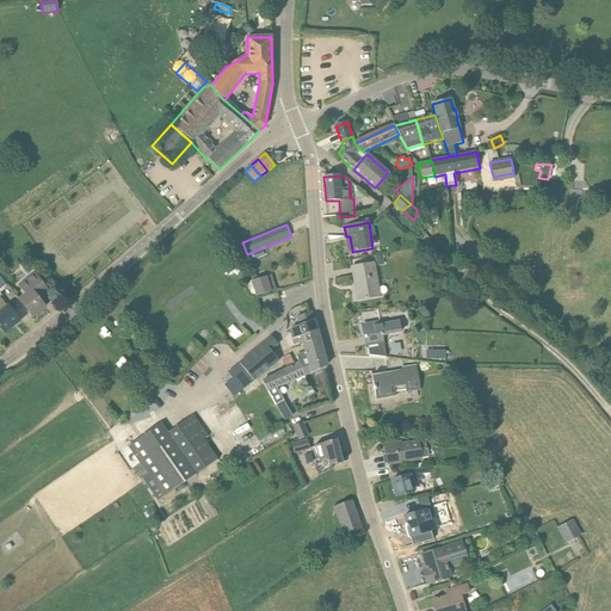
[(357,300),(381,296),(375,263),(363,265),(351,267),(355,284),(357,284),(357,289),(356,289),(357,300)]
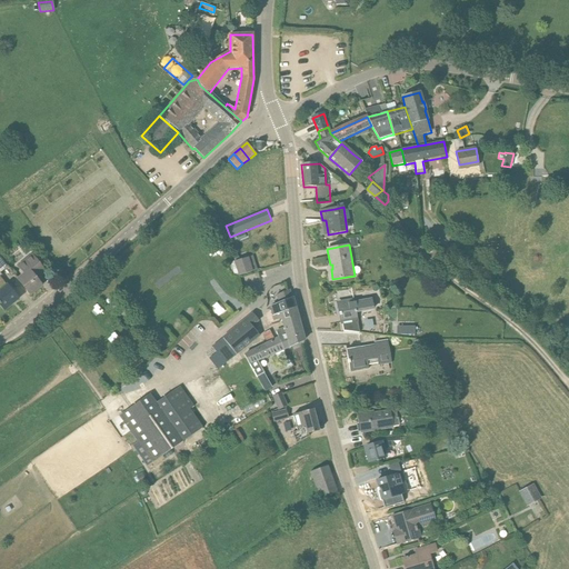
[(40,277),(46,272),(31,255),(17,266),(23,273),(17,279),(30,296),(41,287),(41,286),(36,279),(39,276),(40,277)]
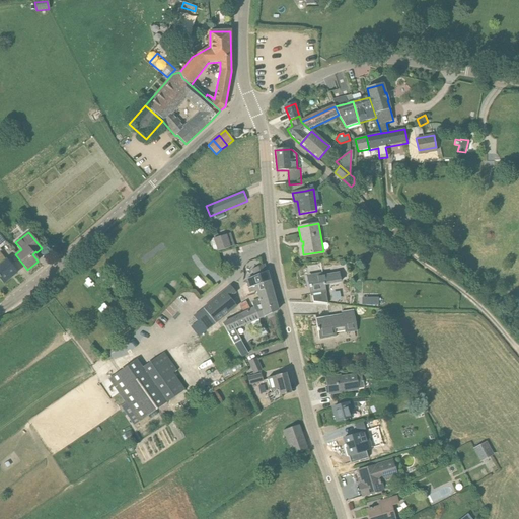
[(214,239),(217,251),(230,248),(226,235),(214,239)]
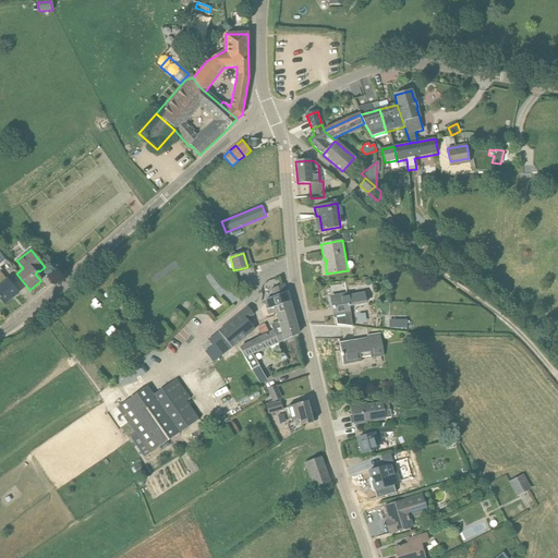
[(7,279),(0,271),(0,299),(4,304),(17,293),(7,279)]
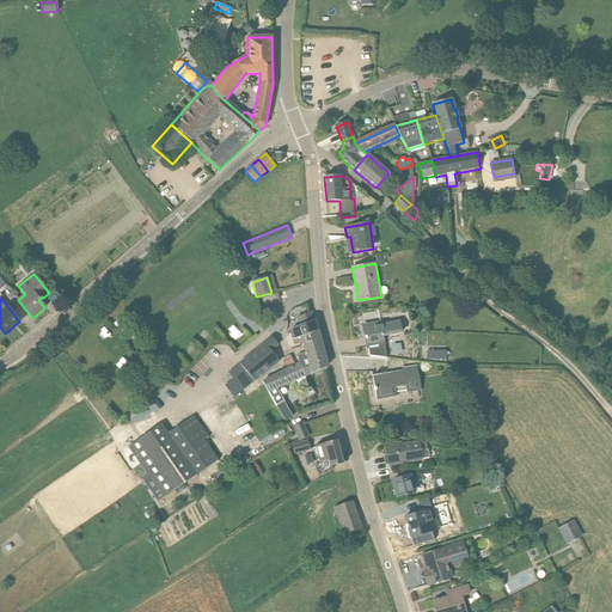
[(301,337),(304,346),(320,341),(317,331),(314,324),(314,320),(313,320),(311,312),(297,316),(300,326),(289,330),(293,340),(301,337)]
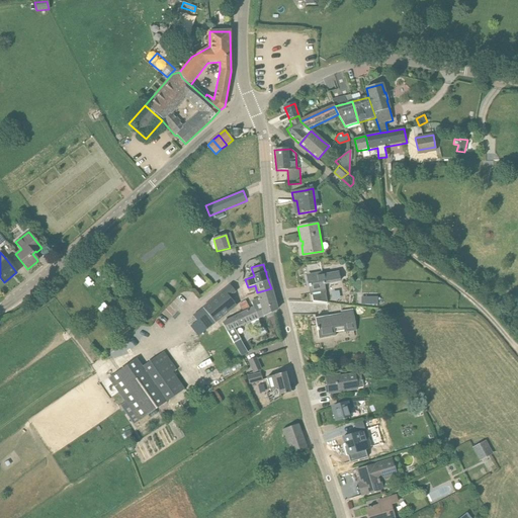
[(306,266),(307,274),(320,271),(319,264),(306,266)]
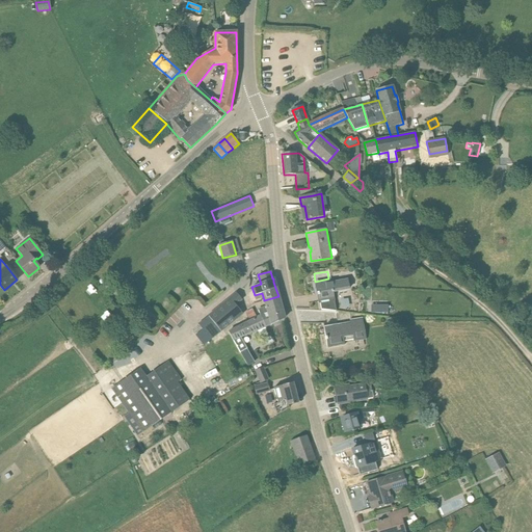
[(321,310),(336,312),(334,300),(335,300),(334,293),(349,290),(348,280),(316,286),(316,285),(315,285),(317,295),(318,295),(321,310)]
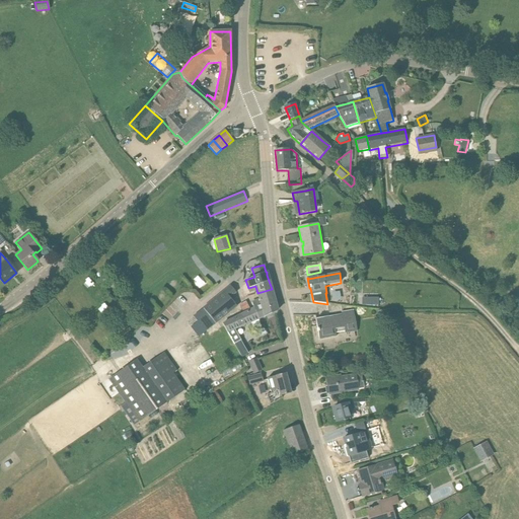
[(275,299),(272,289),(257,293),(255,286),(248,288),(249,294),(255,291),(258,299),(251,302),(253,308),(257,319),(258,319),(258,318),(278,310),(275,299)]
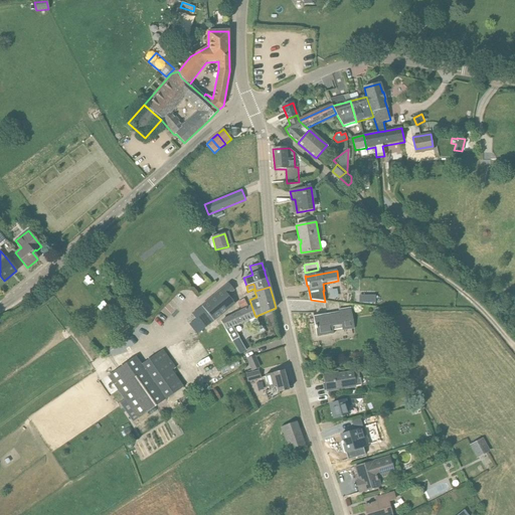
[(202,328),(203,329),(215,321),(234,305),(227,296),(233,291),(228,285),(201,306),(192,314),(195,318),(194,319),(202,328)]
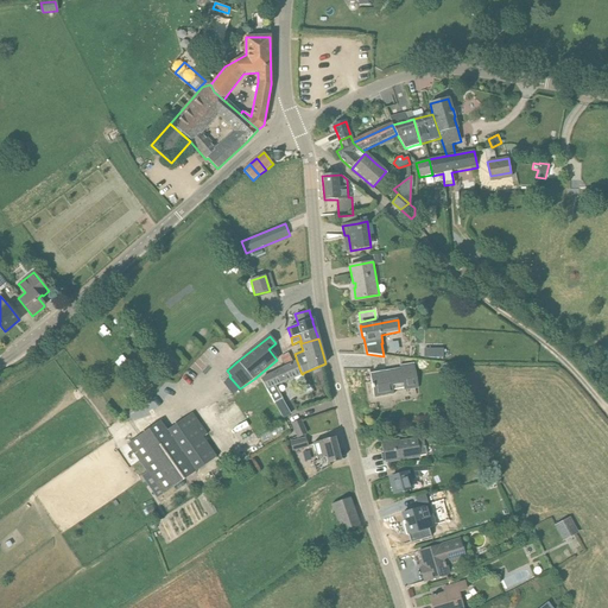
[(286,367),(293,363),(289,354),(282,358),(286,367)]
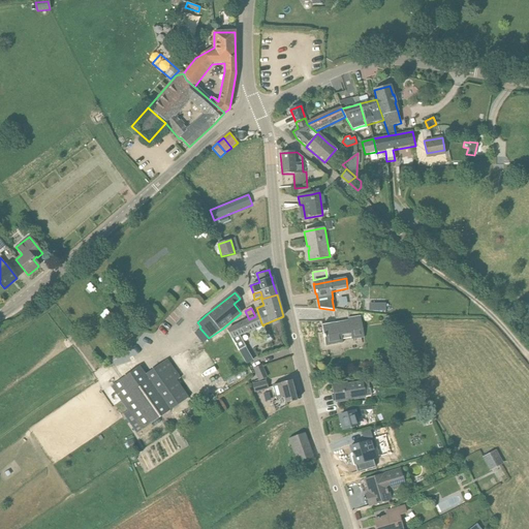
[(322,327),(322,325),(321,325),(323,335),(323,338),(325,346),(325,345),(342,342),(341,336),(351,334),(352,340),(364,338),(361,317),(348,319),(347,311),(334,310),(337,323),(322,327)]
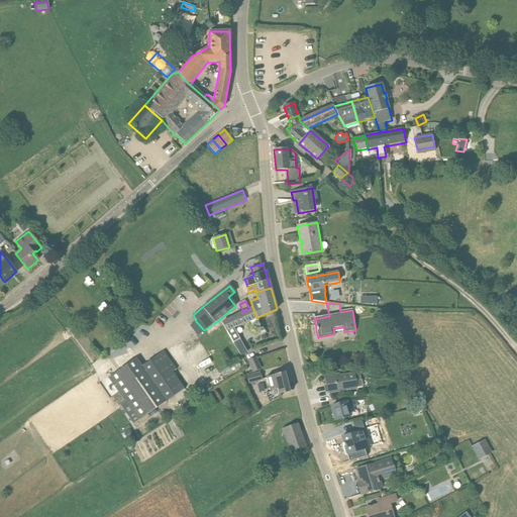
[(233,328),(256,318),(252,307),(249,309),(243,312),(221,322),(226,331),(233,342),(240,356),(247,352),(239,339),(240,339),(233,328)]
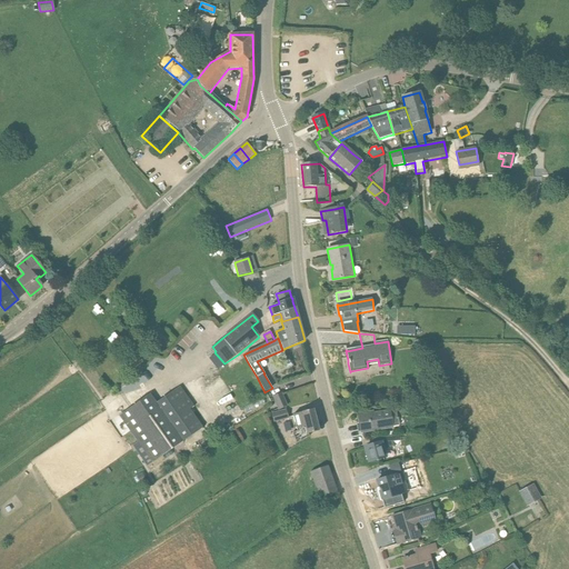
[(140,368),(147,361),(139,352),(132,359),(140,368)]
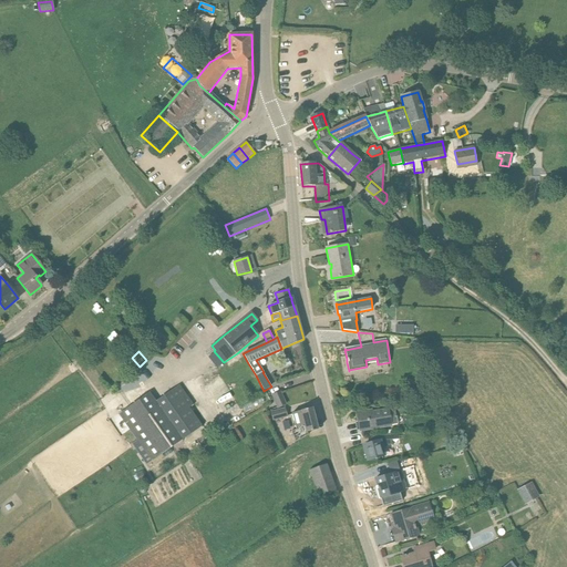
[(115,379),(122,375),(116,363),(110,367),(115,379)]
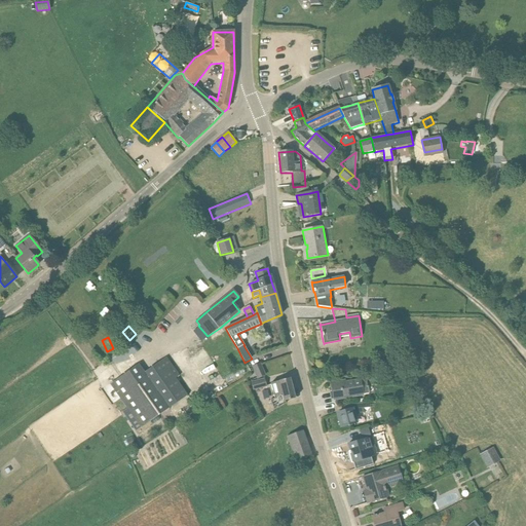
[(145,373),(139,365),(111,384),(127,408),(122,412),(136,431),(150,421),(152,425),(159,420),(157,417),(187,396),(177,380),(180,377),(166,358),(145,373)]
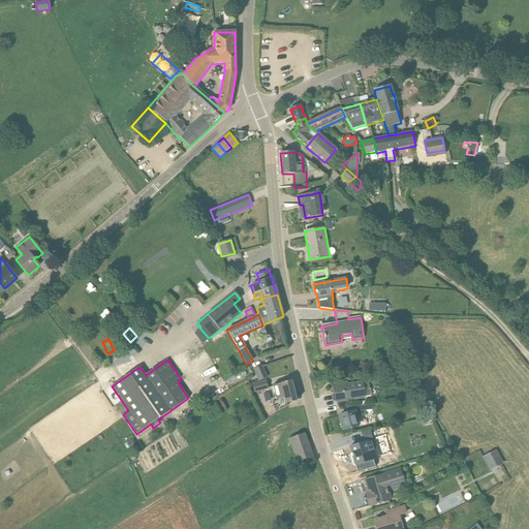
[(254,369),(259,381),(267,377),(261,366),(254,369)]
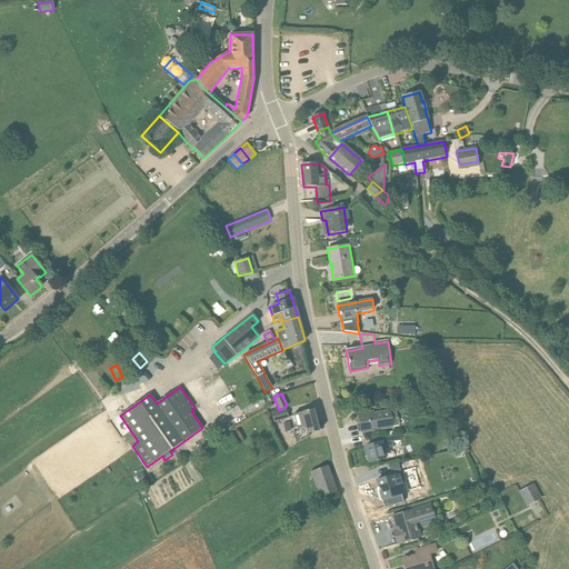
[(308,435),(319,431),(313,409),(292,415),(296,428),(297,429),(297,432),(292,433),(297,445),(309,437),(308,435)]
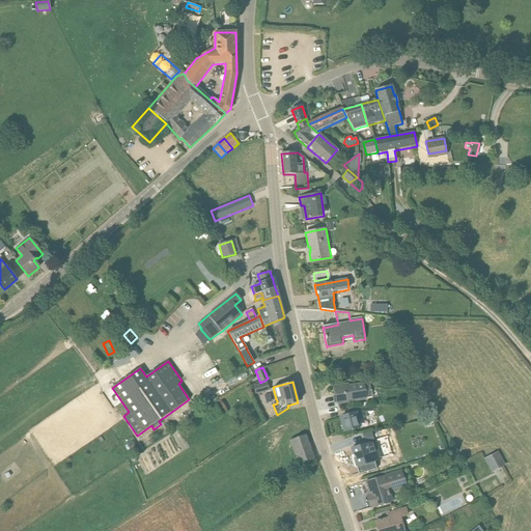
[(255,393),(258,393),(269,390),(267,383),(253,387),(255,393)]
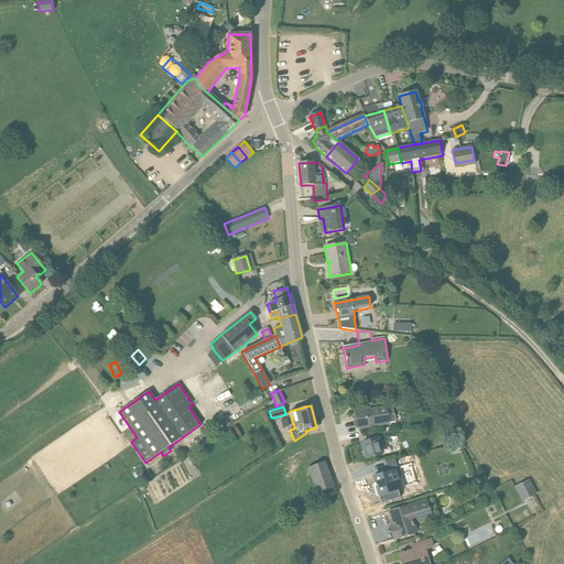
[(355,411),(357,430),(390,423),(396,422),(394,414),(389,415),(387,407),(371,410),(370,408),(355,411)]
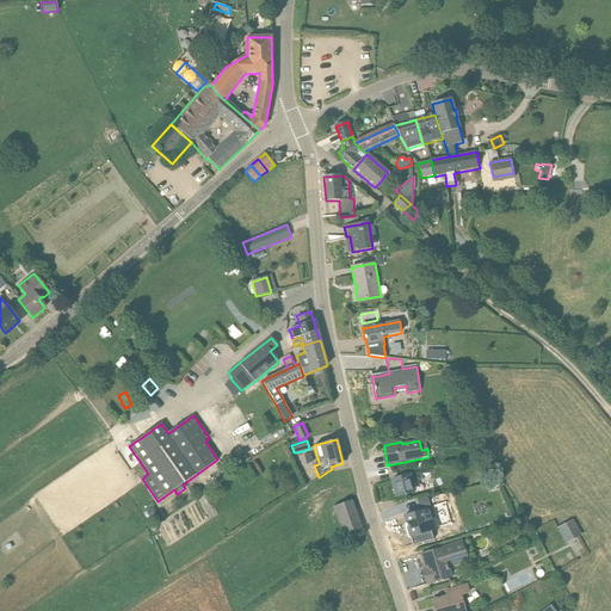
[(406,469),(407,476),(392,481),(396,497),(414,491),(413,482),(417,481),(423,480),(421,475),(431,474),(430,467),(423,468),(417,468),(406,469)]
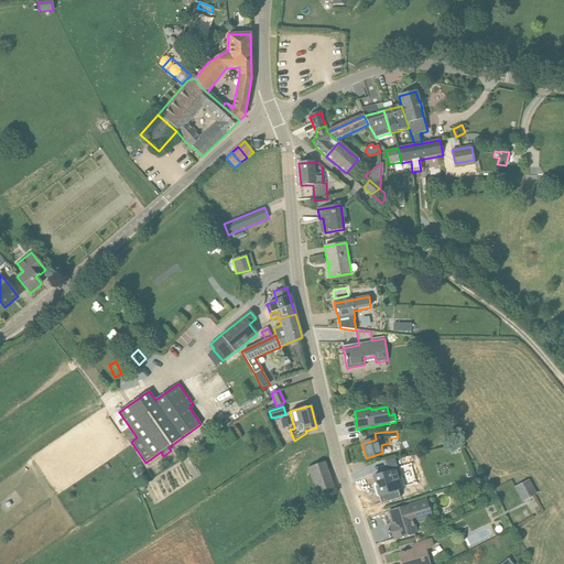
[(317,495),(324,491),(335,488),(325,462),(307,468),(317,495)]
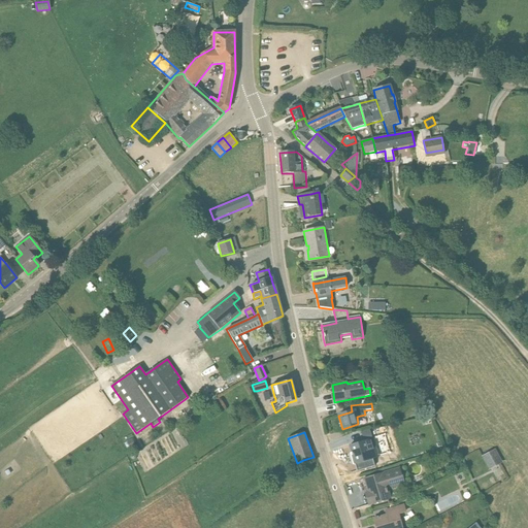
[(133,439),(128,442),(132,450),(137,448),(133,439)]
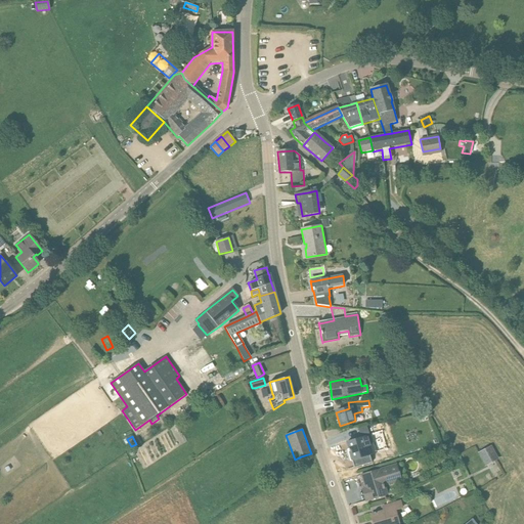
[(353,469),(372,463),(369,456),(377,454),(370,436),(346,443),(348,449),(347,449),(348,452),(349,452),(353,469)]
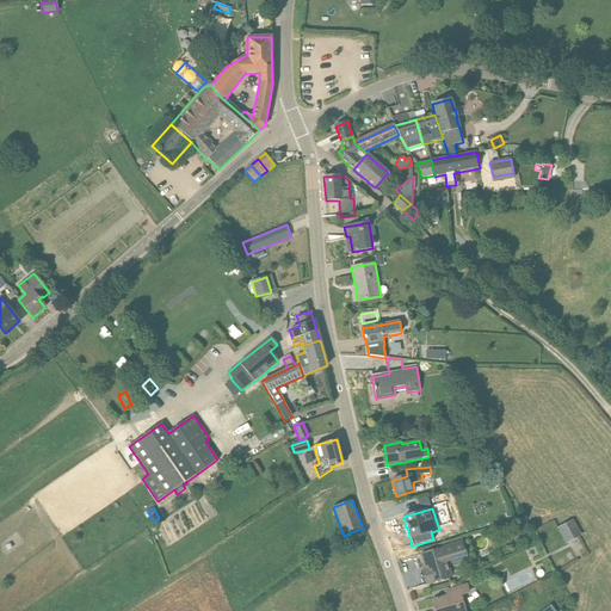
[(525,530),(524,520),(513,522),(514,532),(525,530)]
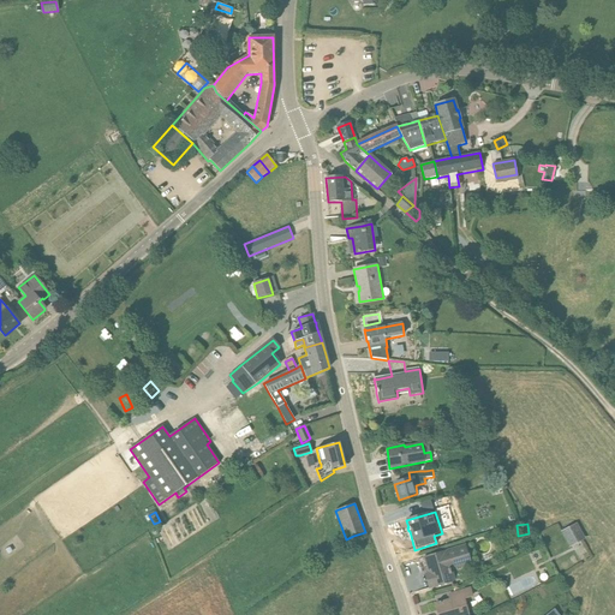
[(577,524),(560,532),(563,538),(569,535),(575,544),(585,539),(577,524)]
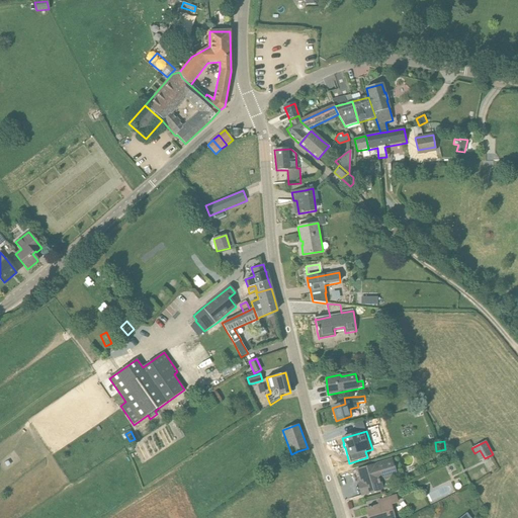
[(361,496),(383,490),(380,481),(398,476),(393,459),(362,468),(364,473),(355,477),(358,485),(361,496)]
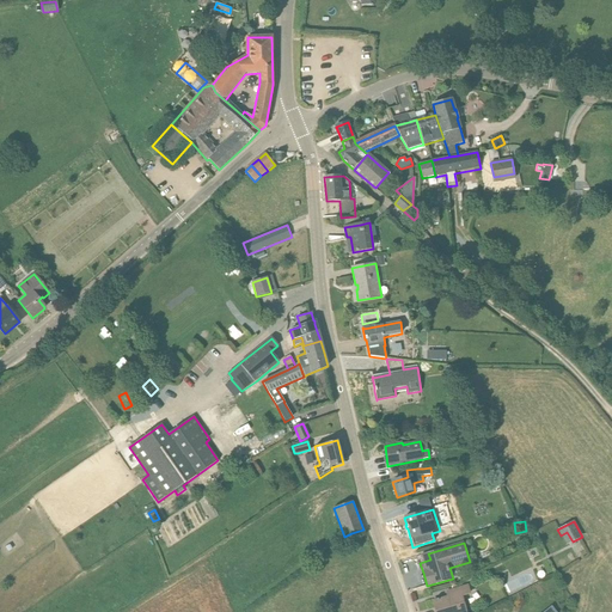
[(447,592),(448,598),(439,600),(438,599),(435,600),(435,601),(433,601),(435,611),(466,611),(463,598),(471,594),(467,586),(458,588),(447,592)]
